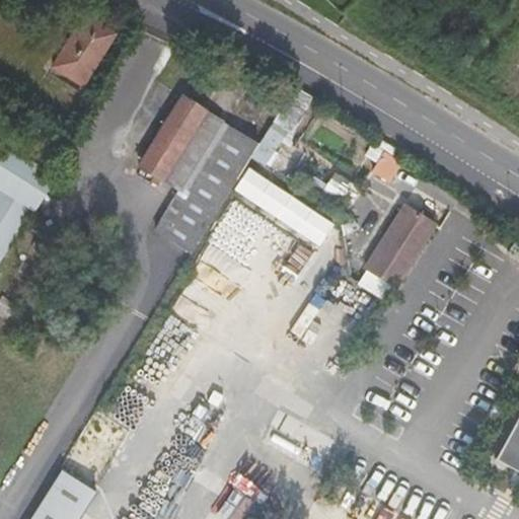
[(85,10),(51,69),(86,89),(121,30),(85,10)]
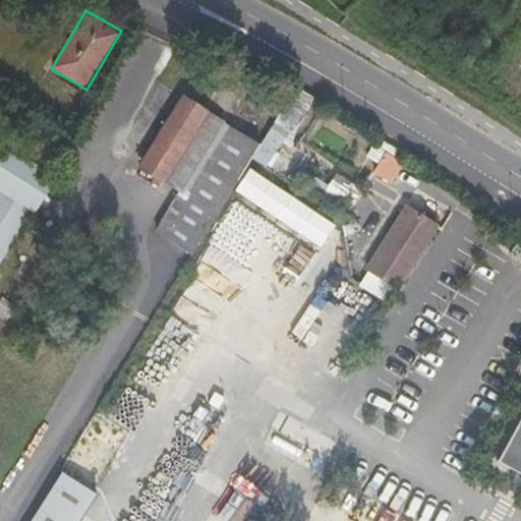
[(257,146),(180,99),(136,171),(175,194),(154,230),(191,253),(257,146)]
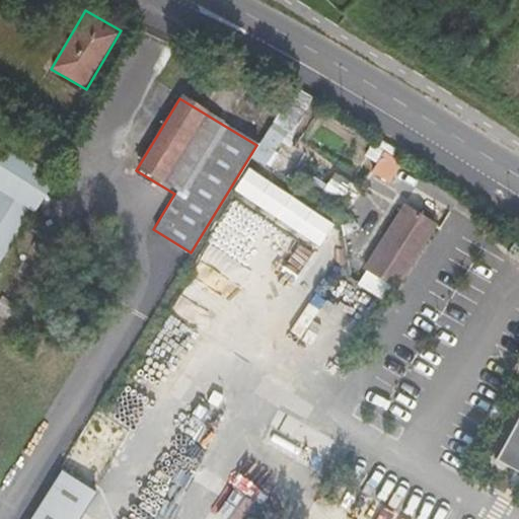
[(0,143),(0,260),(52,174),(0,143)]
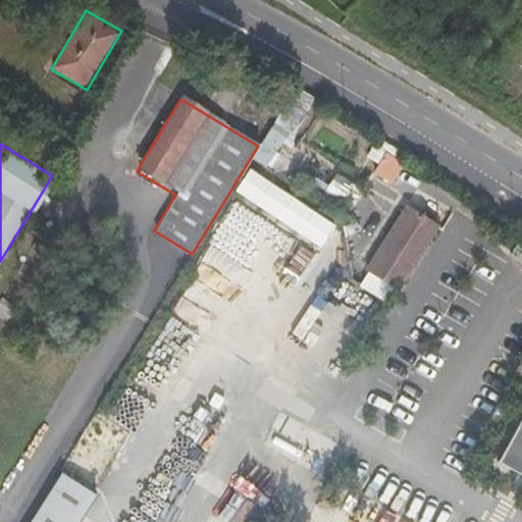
[(251,166),(237,188),(323,246),(337,224),(251,166)]
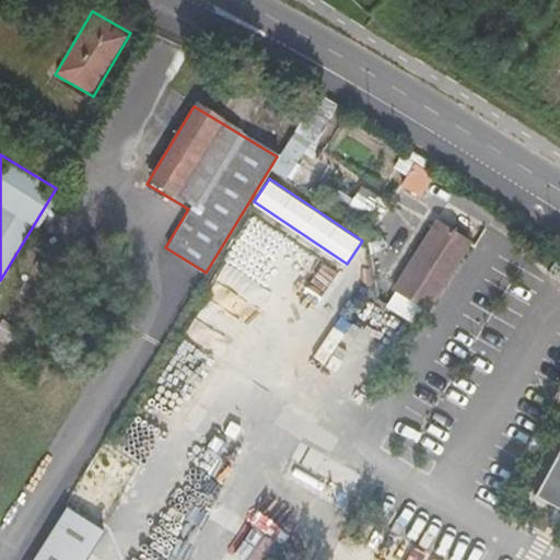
[(467,248),(433,226),(391,292),(424,313),(467,248)]
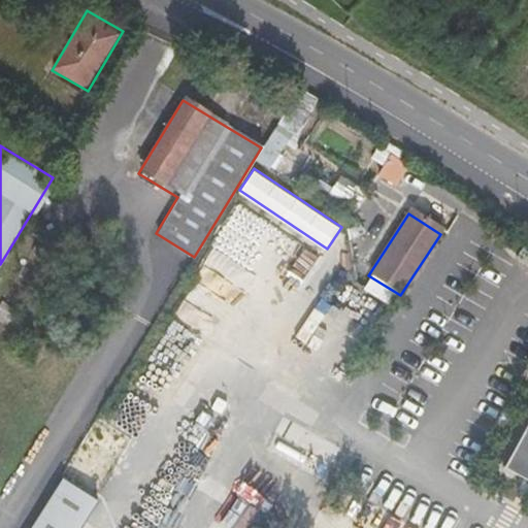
[(527,426),(505,465),(527,477),(527,426)]
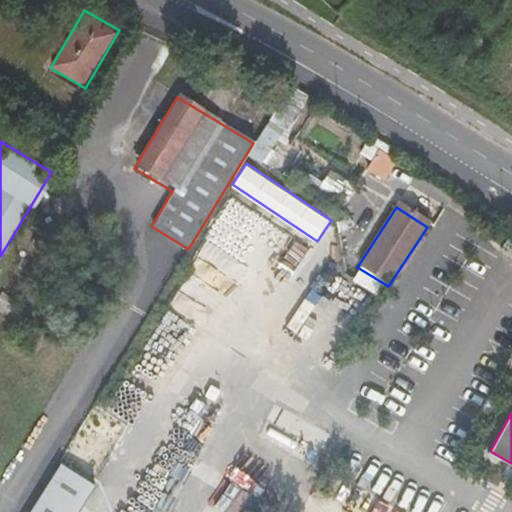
[(28,511),(77,511),(95,482),(59,461),(28,511)]
